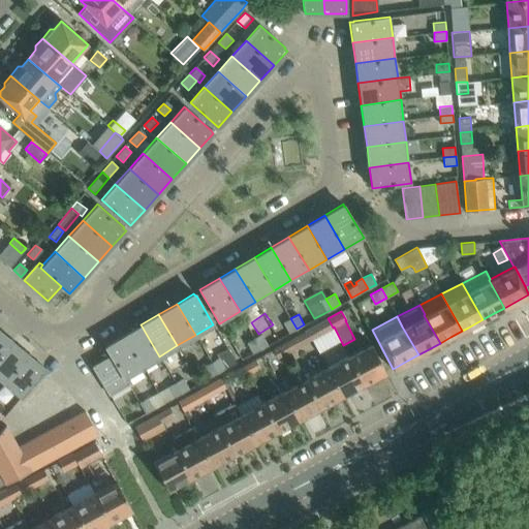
[(288,333),(297,329),(290,318),(283,322),(288,333)]
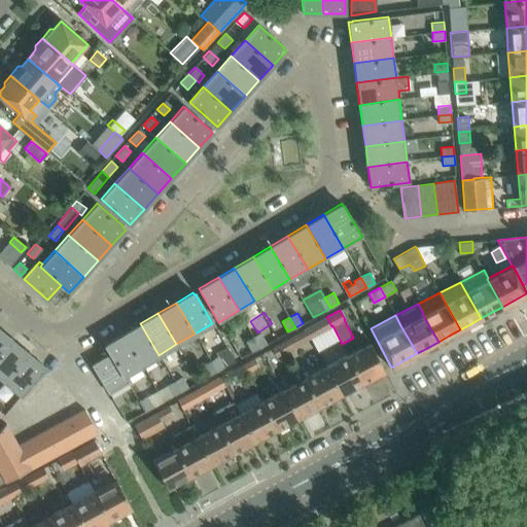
[(331,326),(326,317),(315,323),(320,332),(331,326)]
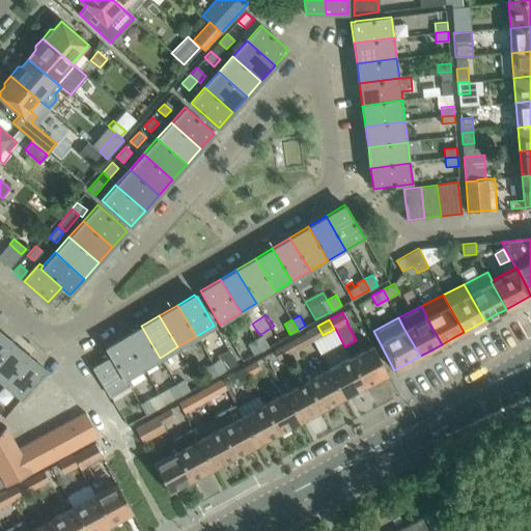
[(160,358),(141,326),(122,337),(142,368),(160,358)]
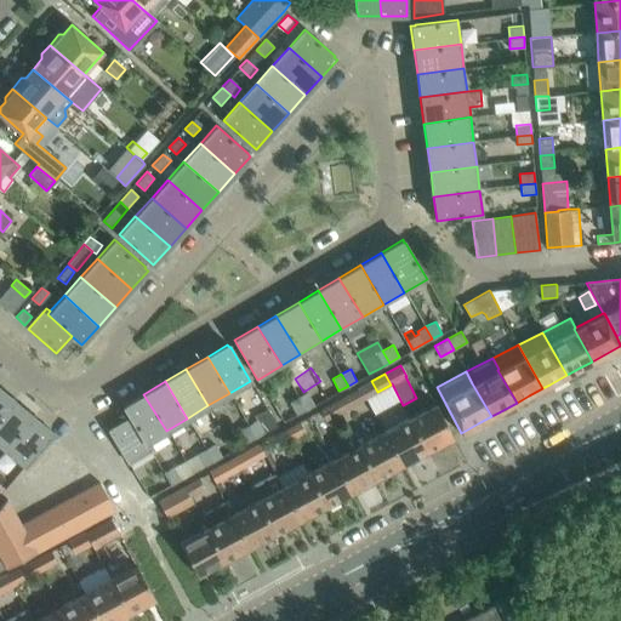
[(0,416),(13,400),(0,388),(0,416)]
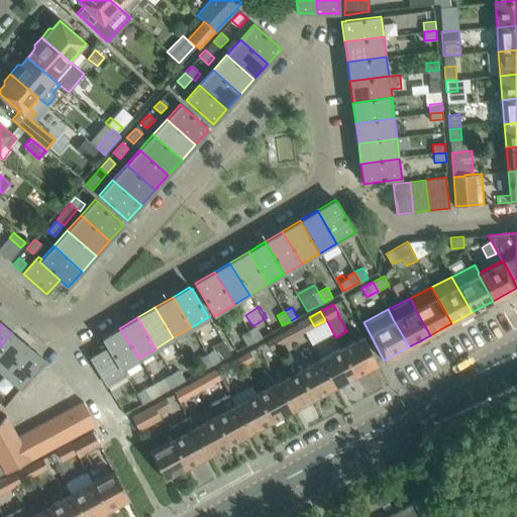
[(254,340),(262,336),(256,326),(248,330),(254,340)]
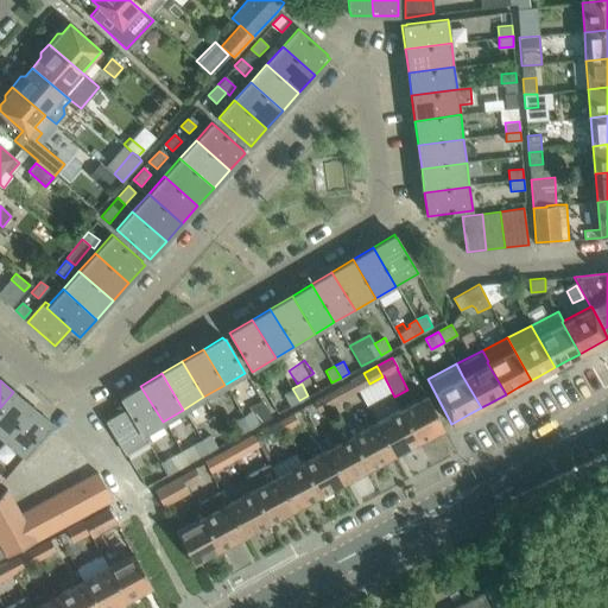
[(349,396),(343,385),(328,393),(333,404),(349,396)]
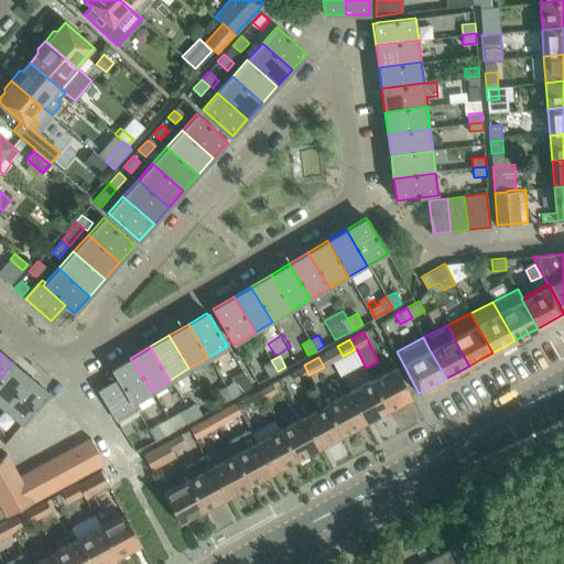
[(151,391),(130,358),(111,369),(111,370),(117,379),(131,403),(133,402),(151,391)]
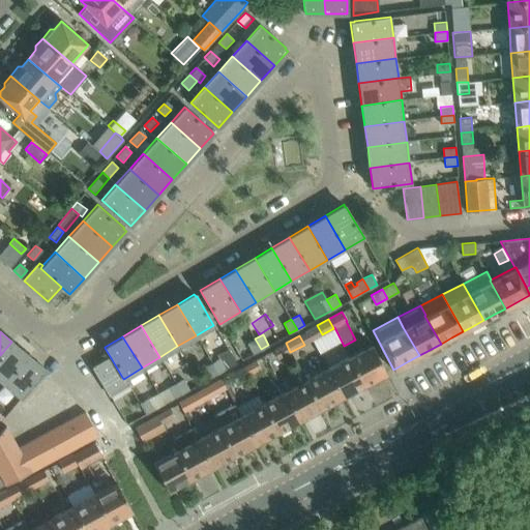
[(224,337),(210,345),(216,357),(230,350),(224,337)]
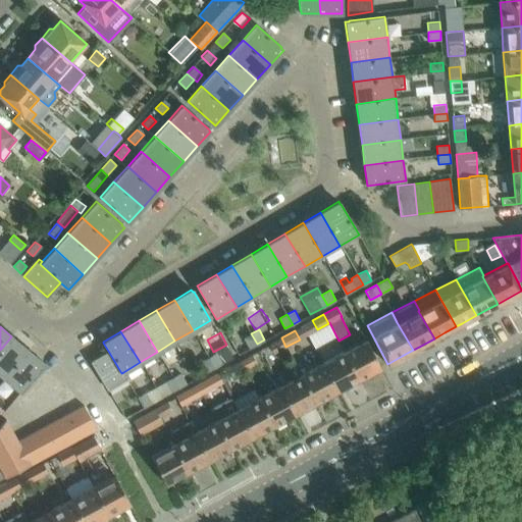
[(257,344),(251,333),(244,338),(249,349),(257,344)]
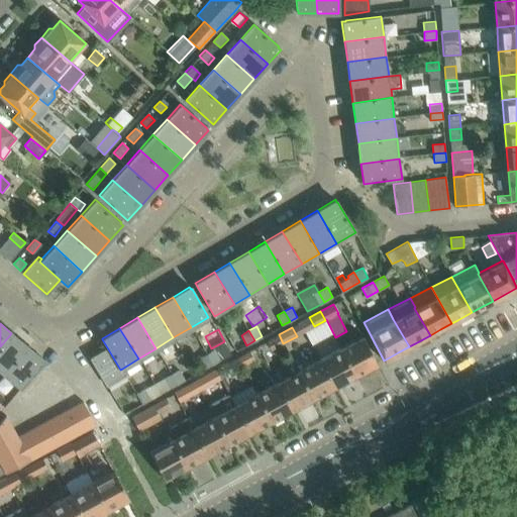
[(0,369),(5,374),(27,346),(17,338),(11,333),(0,346),(0,369)]
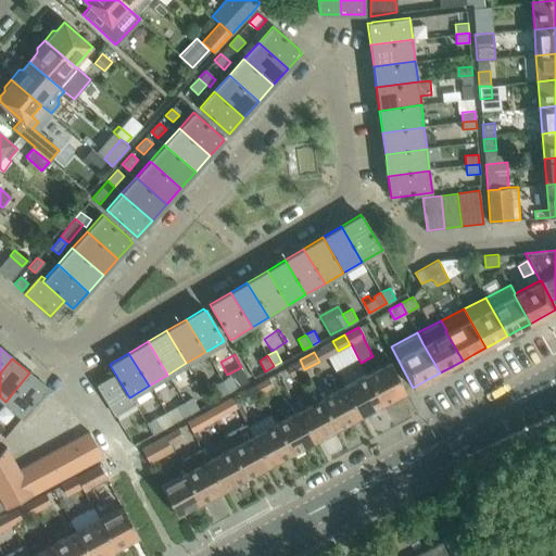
[(304,369),(300,359),(287,367),(292,376),(304,369)]
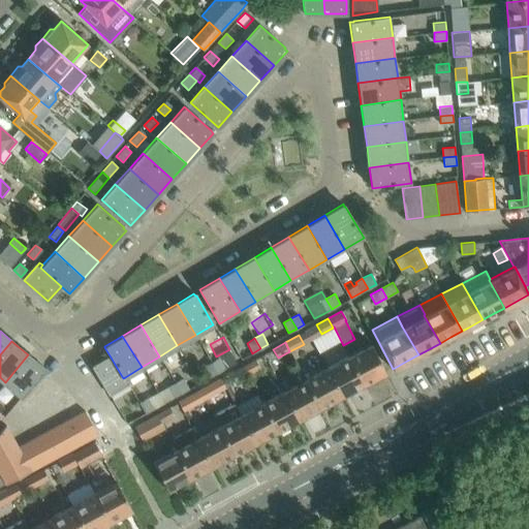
[(386,372),(372,344),(348,356),(364,384),(386,372)]
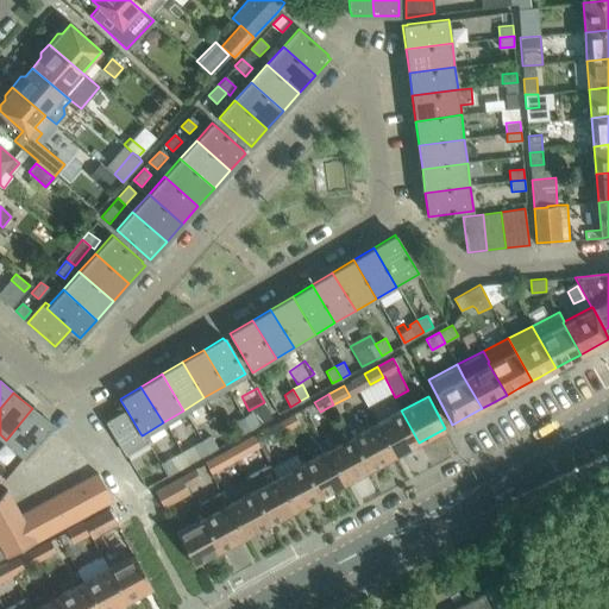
[(25,456),(51,424),(32,408),(6,440),(25,456)]
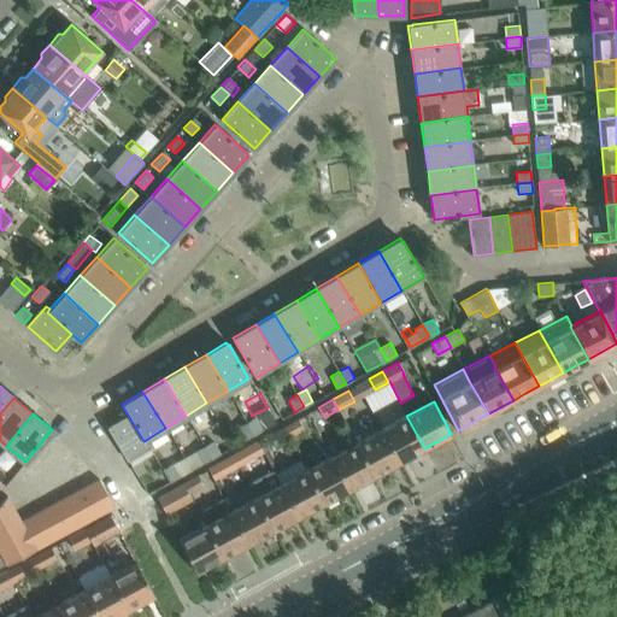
[(144,441),(128,415),(107,427),(127,459),(150,446),(146,440),(144,441)]
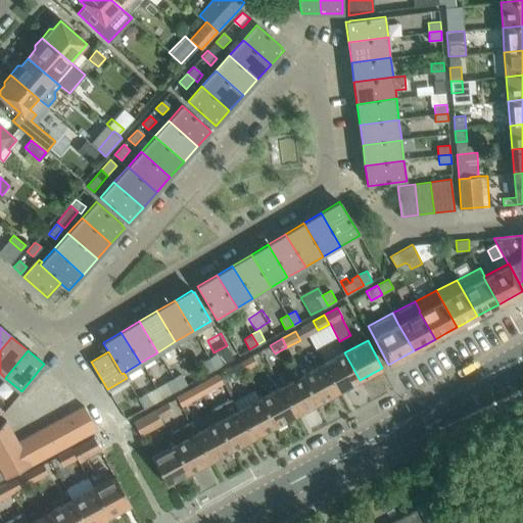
[(360,380),(344,352),(323,364),(338,391),(360,380)]
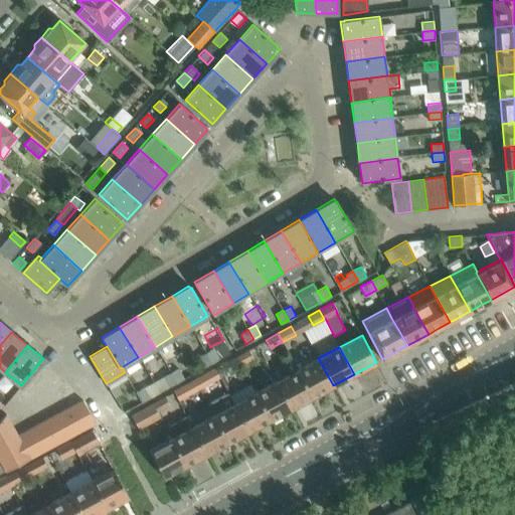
[(219,358),(214,348),(206,352),(212,362),(219,358)]
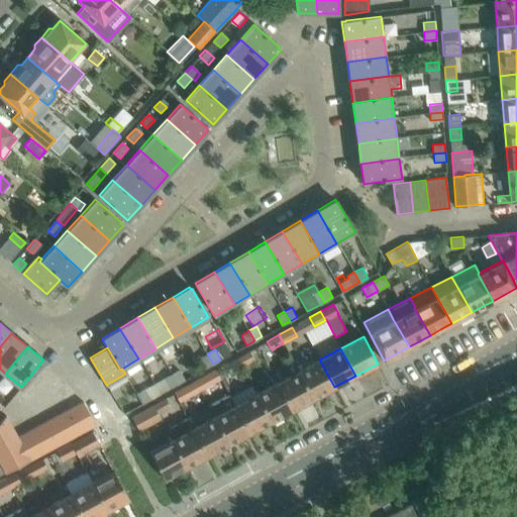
[(254,359),(249,350),(236,357),(241,367),(254,359)]
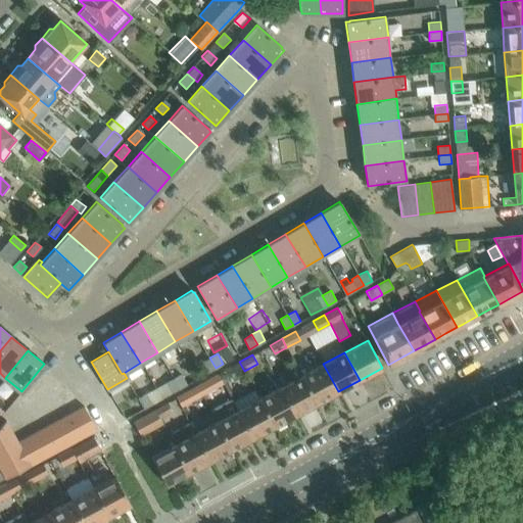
[(216,368),(209,358),(202,362),(207,372),(216,368)]
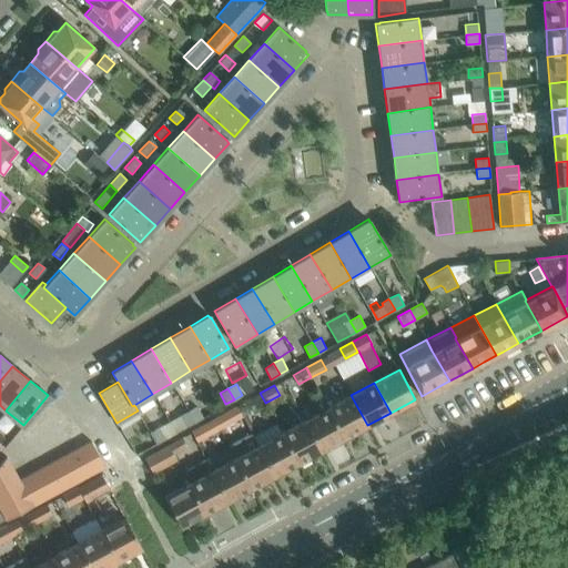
[(265,403),(260,393),(246,399),(252,409),(265,403)]
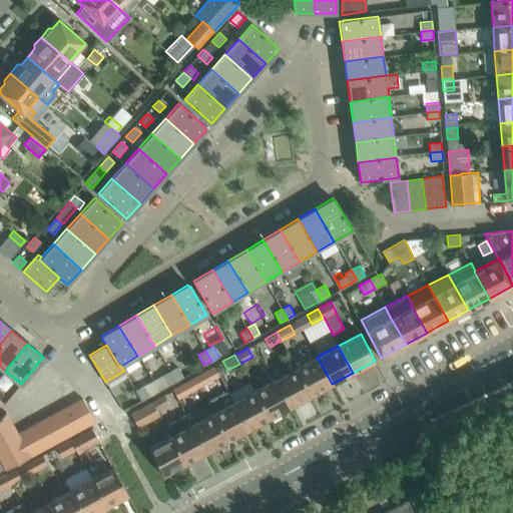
[(332,384),(317,357),(296,369),(311,396),(332,384)]
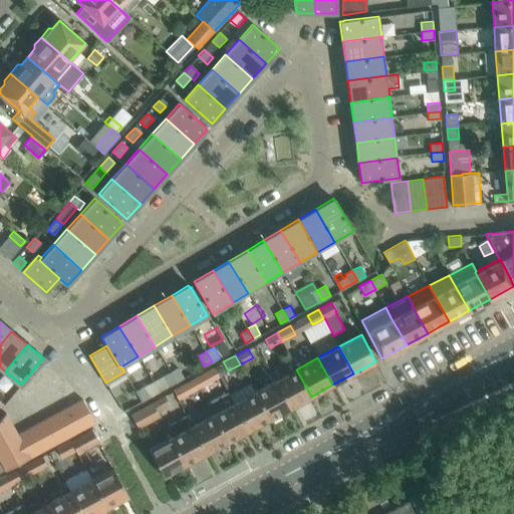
[(177,381),(185,376),(179,366),(171,370),(177,381)]
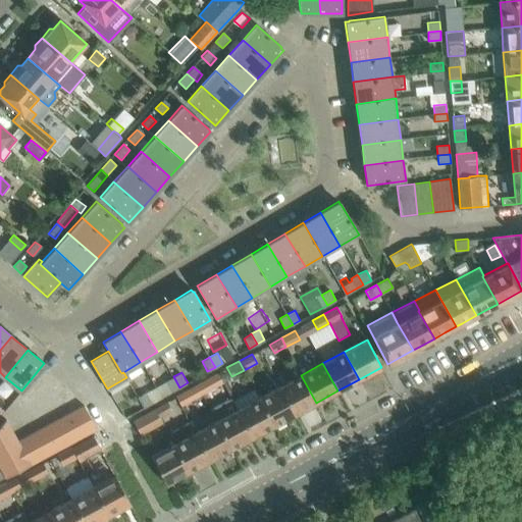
[(201,394),(223,381),(218,373),(196,385),(201,394)]
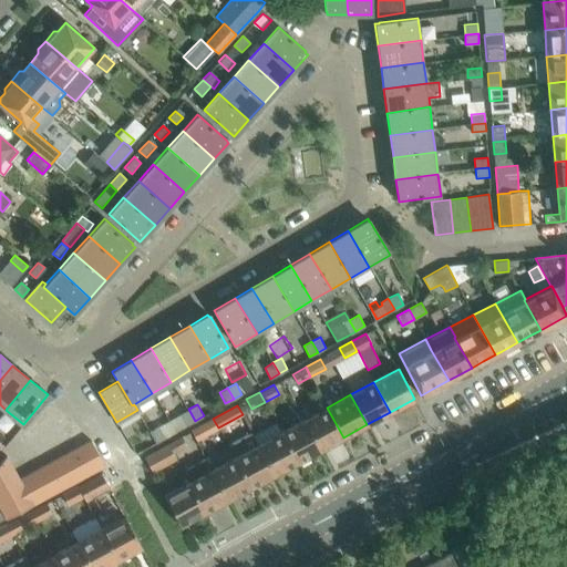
[(343,437),(327,408),(305,420),(320,450),(343,437)]
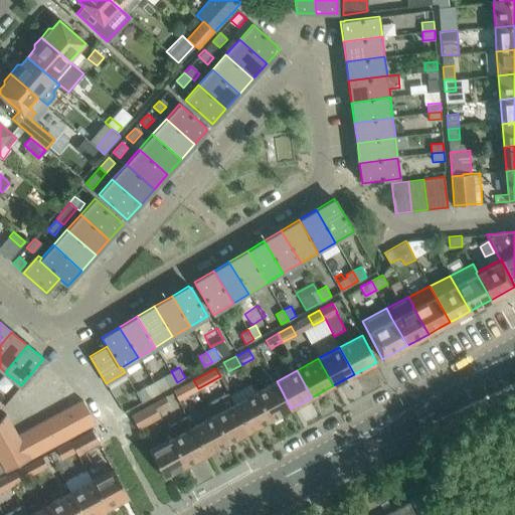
[(177,382),(171,371),(164,376),(169,386),(177,382)]
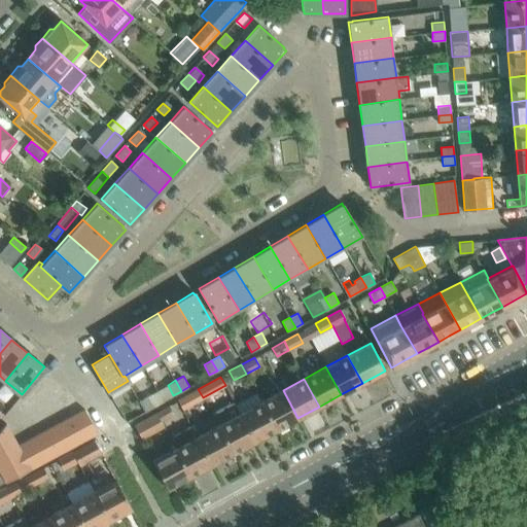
[(203,397),(198,389),(186,395),(191,405),(203,397)]
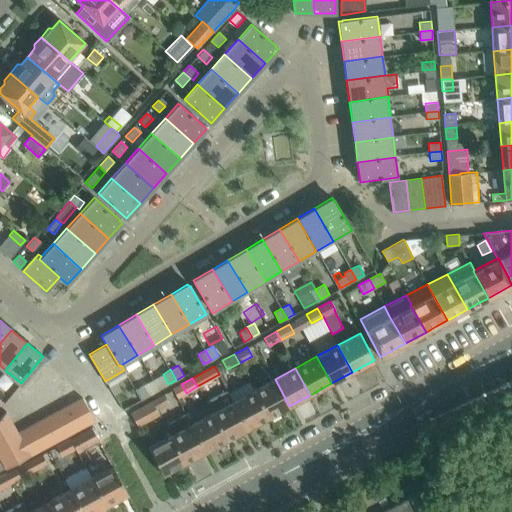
[(275,379),(254,390),(268,417),(289,406),(275,379)]
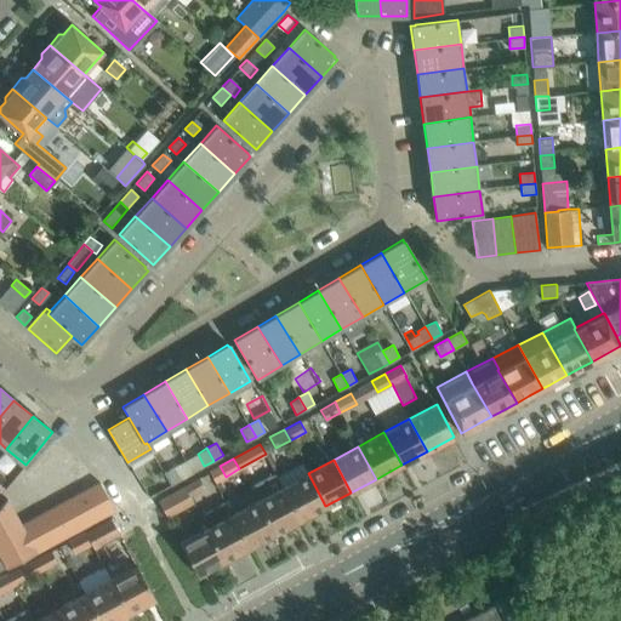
[(308,473),(302,462),(277,476),(275,476),(300,520),(325,506),(308,473)]
